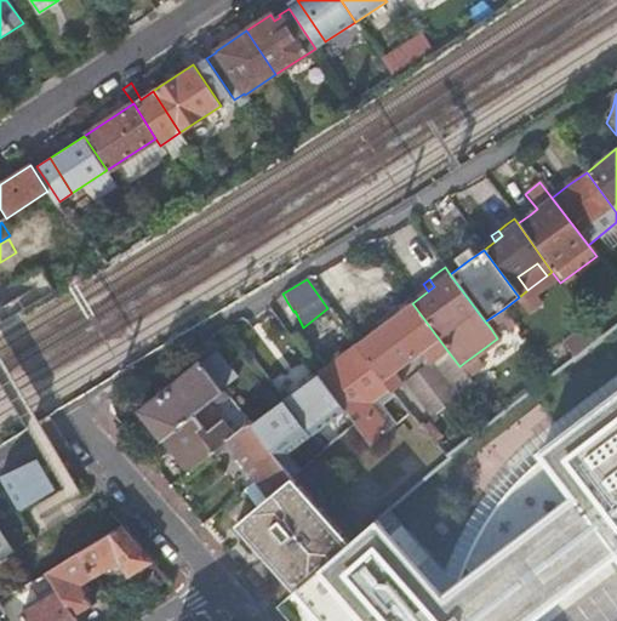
[(435,414),(473,385),(464,374),(460,366),(447,351),(412,303),(383,325),(355,346),(387,388),(389,392),(399,386),(389,372),(421,351),(428,360),(404,381),(433,420),(438,417),(435,414)]
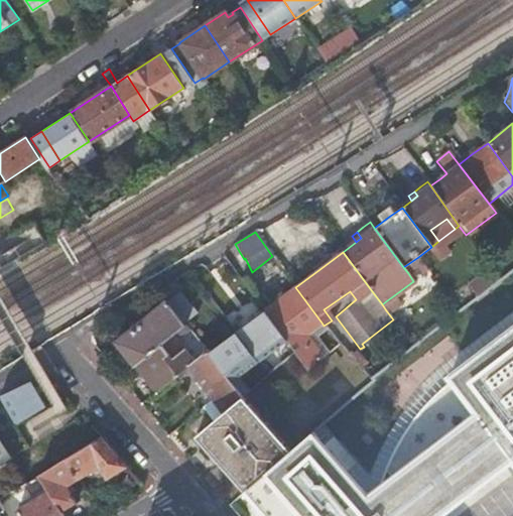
[(226,287),(239,277),(224,256),(211,266),(226,287)]
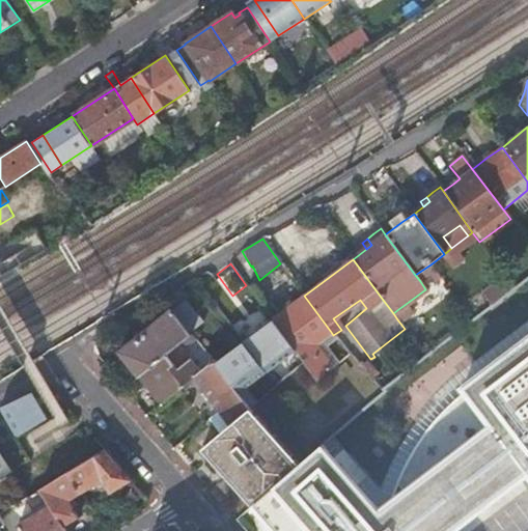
[(420,281),(435,271),(431,264),(415,275),(420,281)]
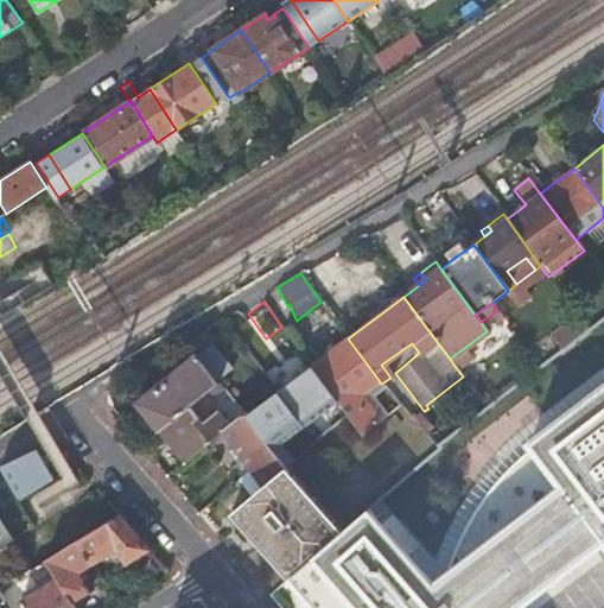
[(547,341),(555,353),(586,329),(577,317),(547,341)]
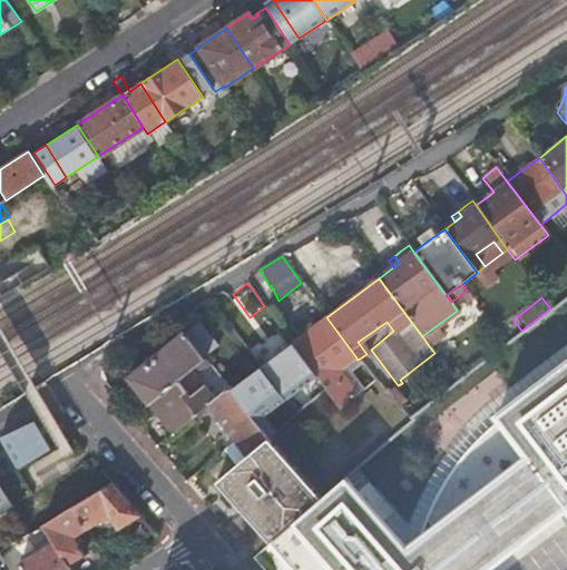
[(292,344),(324,389),(339,409),(355,396),(354,394),(336,370),(355,356),(326,317),(292,344)]
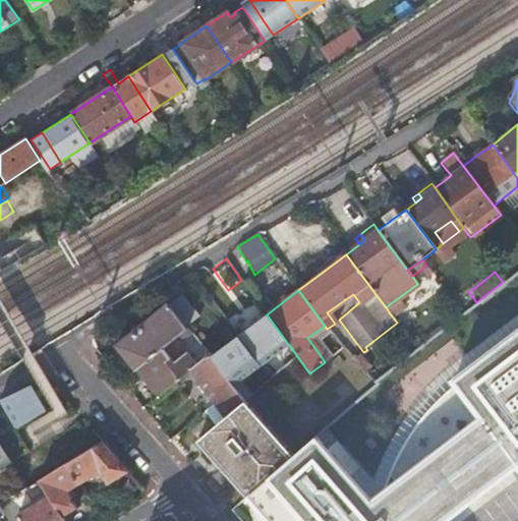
[(182,295),(169,306),(187,330),(200,319),(182,295)]
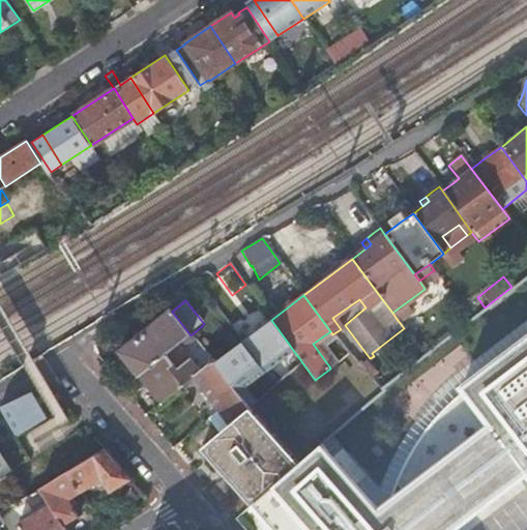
[(409,310),(405,303),(398,308),(403,315),(409,310)]
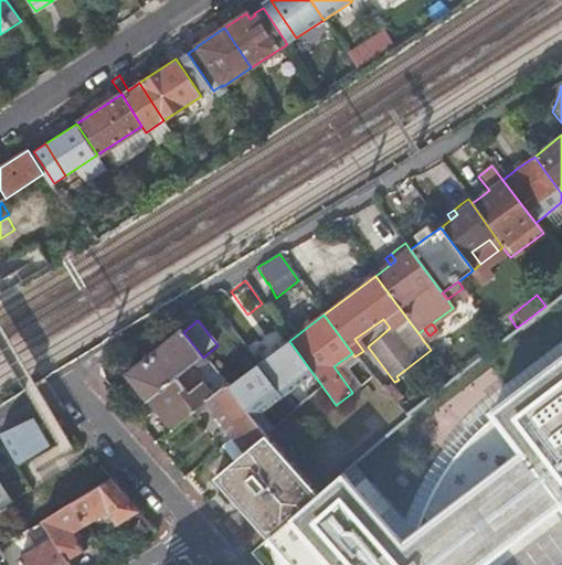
[(419,333),(423,340),(430,336),(424,329),(419,333)]
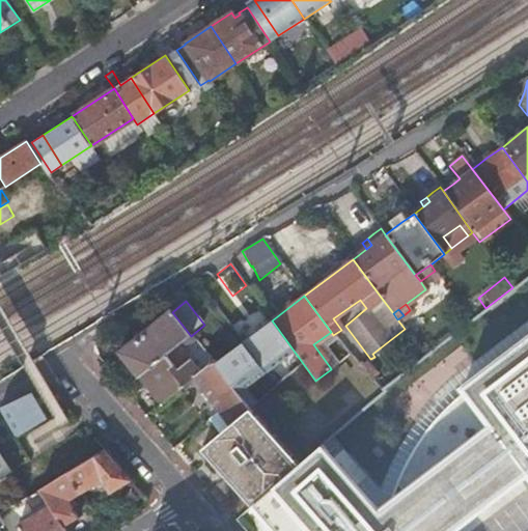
[(139,376),(191,336),(172,312),(171,311),(145,331),(119,352),(139,376)]
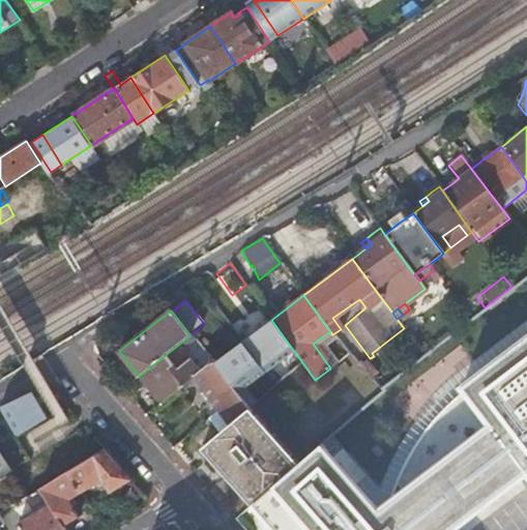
[(301,361),(271,320),(257,330),(242,342),(265,372),(274,385),(301,361)]
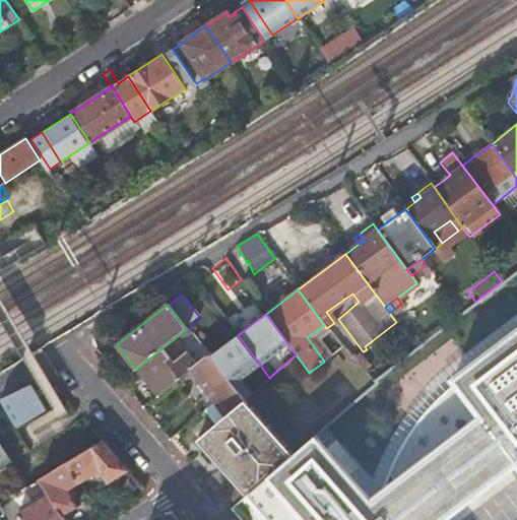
[(307,337),(323,360),(328,355),(316,339),(327,329),(326,328),(324,325),(307,337)]
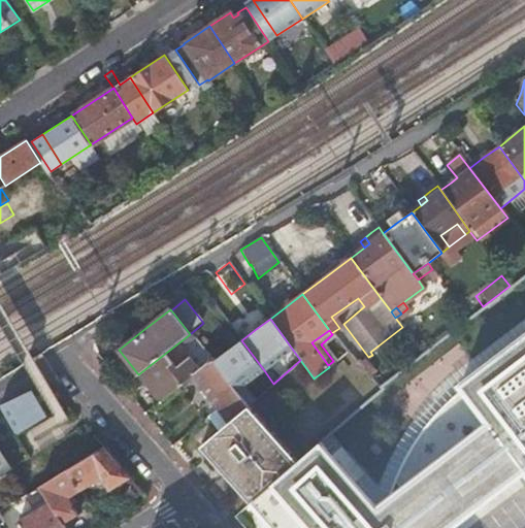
[(181,351),(194,340),(190,334),(138,374),(150,388),(161,401),(193,375),(197,371),(181,351)]
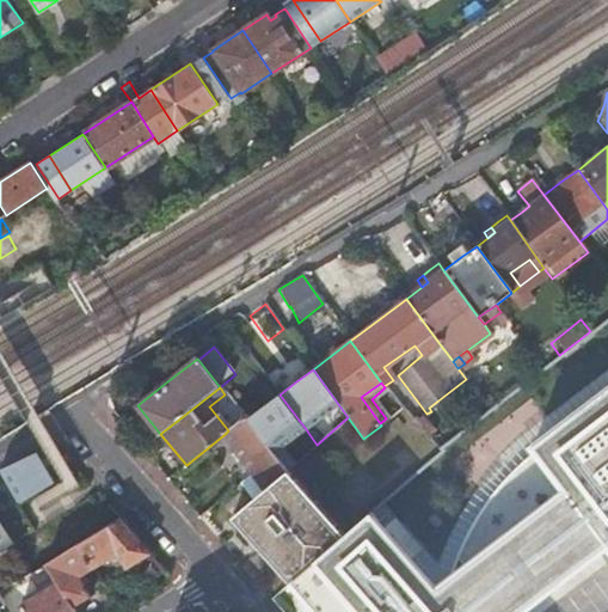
[(564,488),(448,576),(435,586),(370,512),(342,536),(287,583),(306,605),(312,611),(520,611),(607,545),(607,387),(532,446),(539,454),(564,488)]
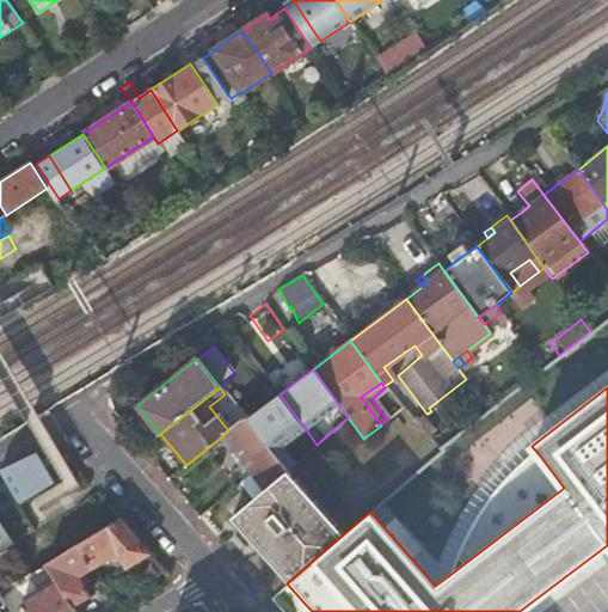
[(245,420),(286,471),(286,470),(294,464),(281,447),(306,429),(280,395),(262,407),(245,420)]
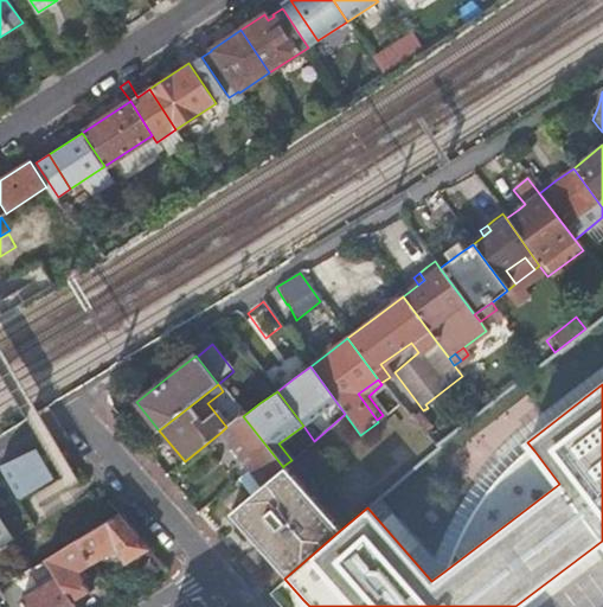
[(416,414),(409,420),(422,434),(428,427),(416,414)]
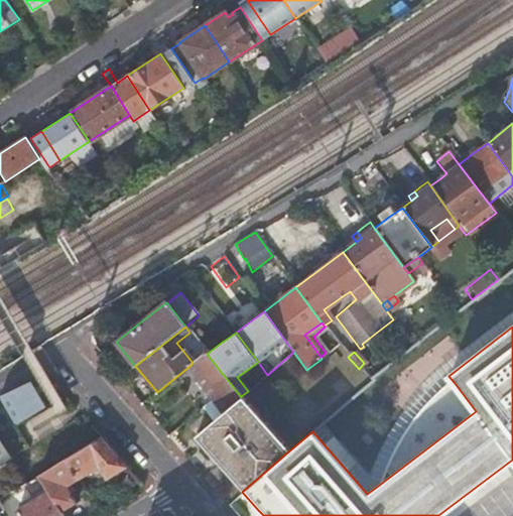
[(208,404),(203,408),(213,421),(241,397),(207,354),(206,353),(193,363),(188,367),(213,400),(208,404)]
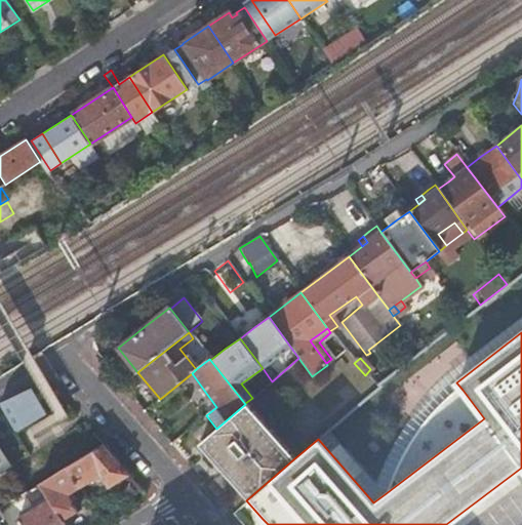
[(31,489),(39,484),(49,477),(37,456),(30,459),(28,455),(19,442),(14,434),(65,403),(46,384),(0,403),(0,428),(8,444),(1,448),(25,492),(31,489)]
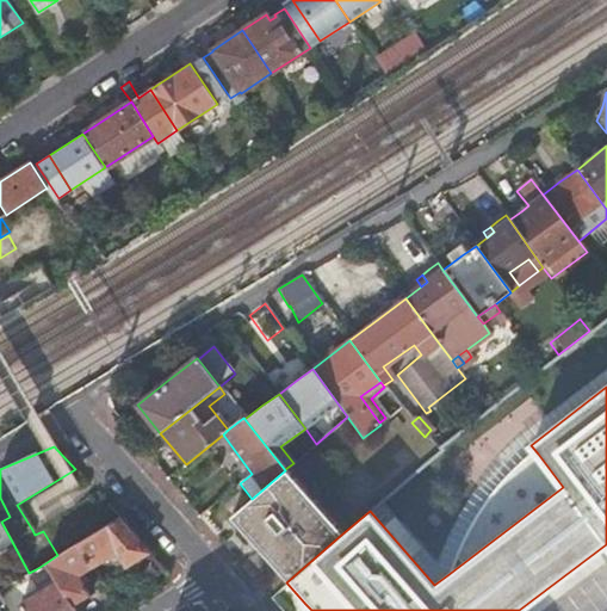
[(563,487),(538,454),(537,455),(521,464),(508,475),(494,491),(487,498),(481,505),(471,519),(466,528),(462,537),(453,556),(447,575),(563,487)]
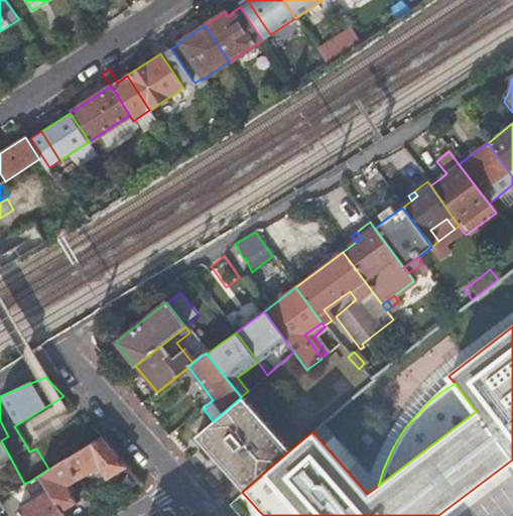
[(70,404),(63,396),(14,426),(19,434),(70,404)]
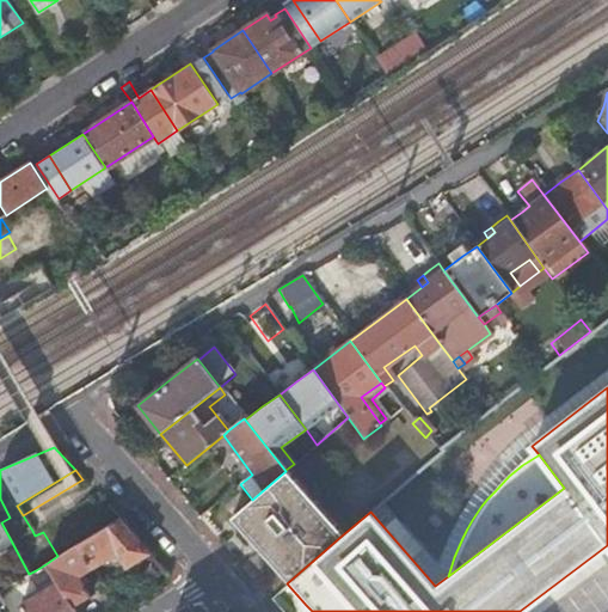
[(286,471),(252,500),(228,519),(239,531),(249,542),(256,549),(287,583),(342,536),(286,470),(286,471)]
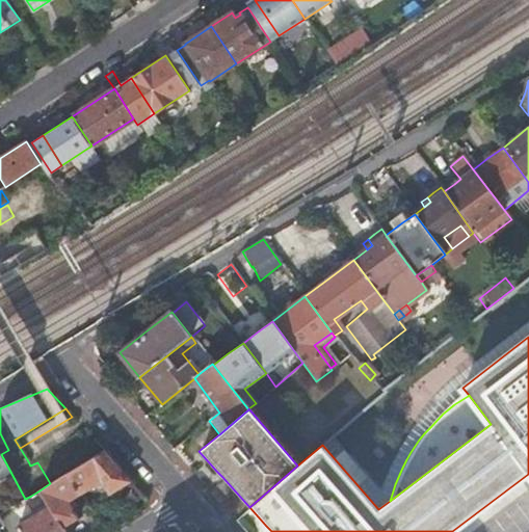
[(70,455),(76,468),(101,452),(94,441),(70,455)]
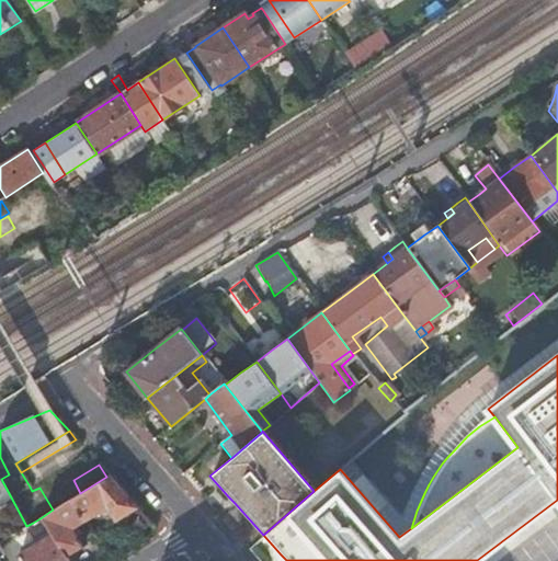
[(49,530),(65,556),(80,547),(71,530),(89,519),(104,510),(114,524),(138,508),(135,504),(109,476),(106,477),(80,493),(53,510),(42,517),(49,530)]
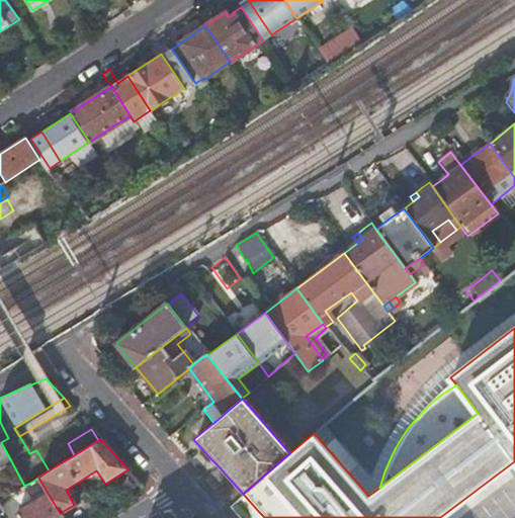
[(212,467),(217,464),(210,458),(207,462),(212,467)]
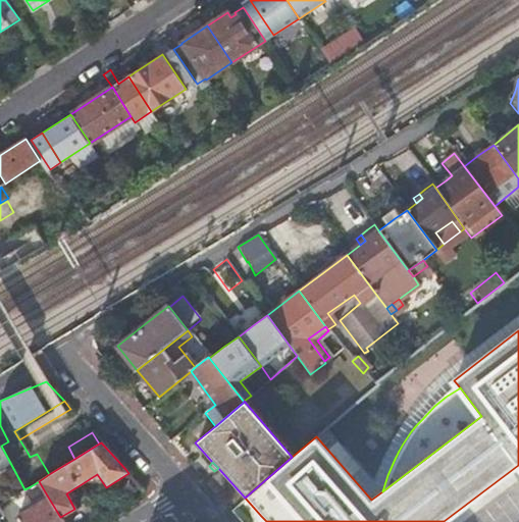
[(38,499),(46,493),(39,481),(31,486),(38,499)]
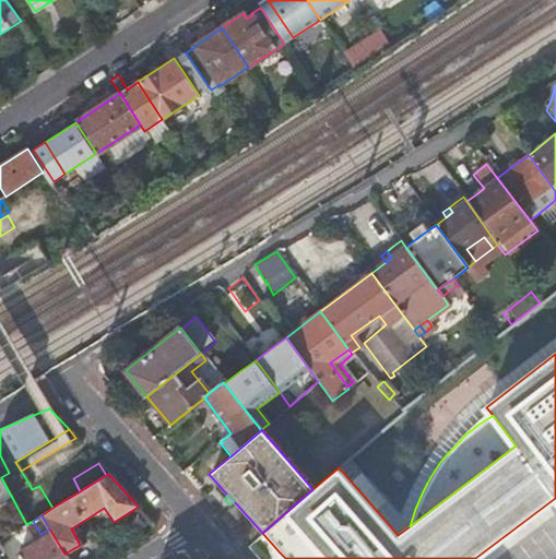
[(68,558),(64,554),(49,528),(40,534),(20,547),(22,550),(15,555),(18,558),(68,558)]
